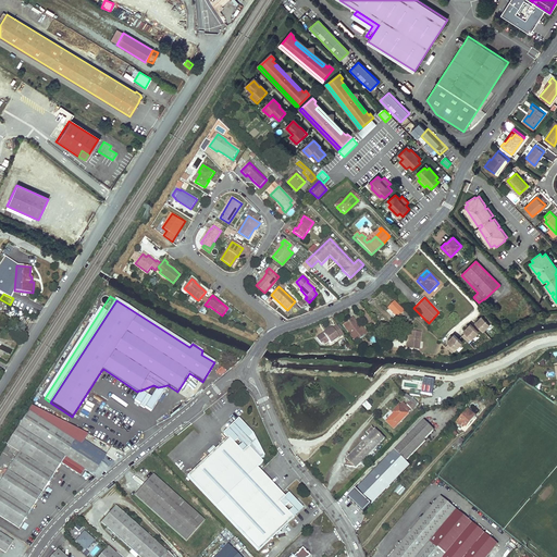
[(404,311),(394,302),(388,309),(397,318),(404,311)]
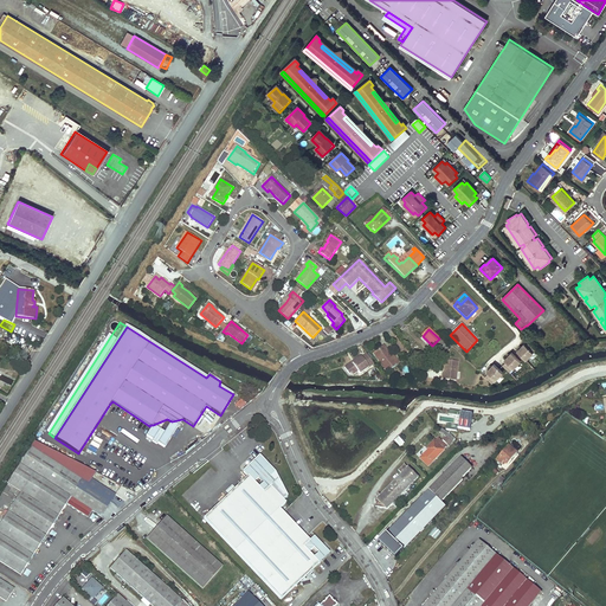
[(539,335),(534,330),(527,336),(532,341),(539,335)]
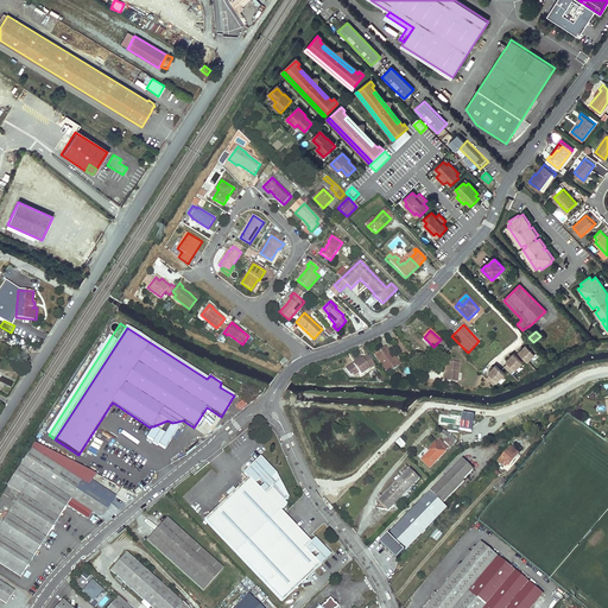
[(517,349),(527,361),(536,355),(531,349),(532,348),(526,341),(517,349)]
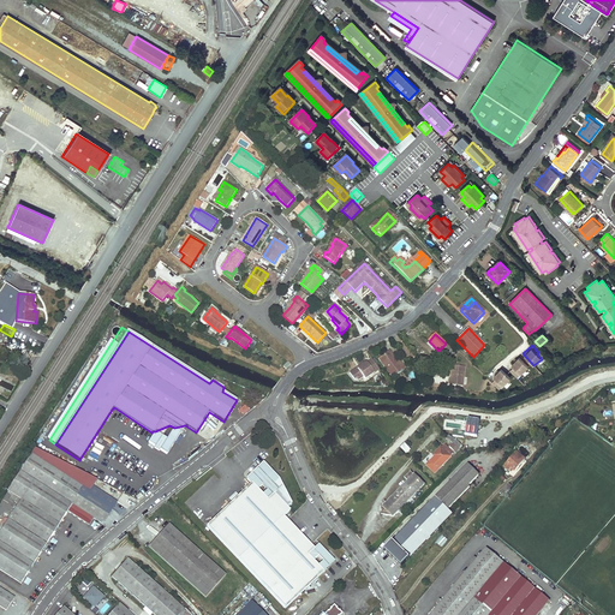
[(398,363),(389,351),(378,359),(393,378),(402,371),(396,364),(398,363)]
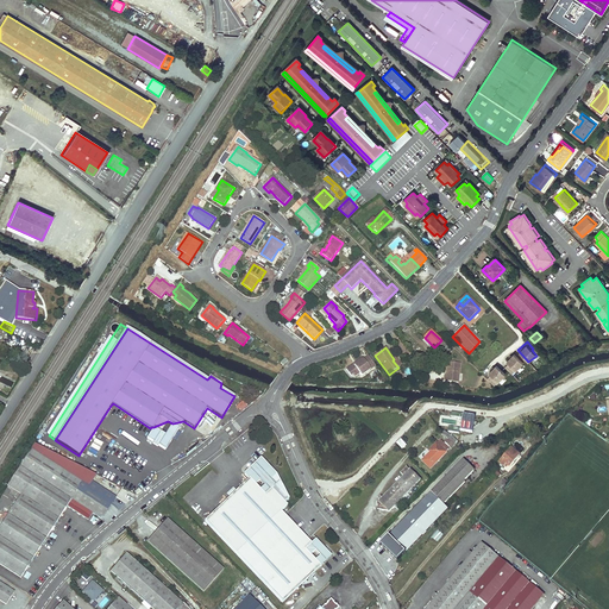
[(513,375),(523,363),(513,353),(506,362),(508,364),(506,368),(513,375)]
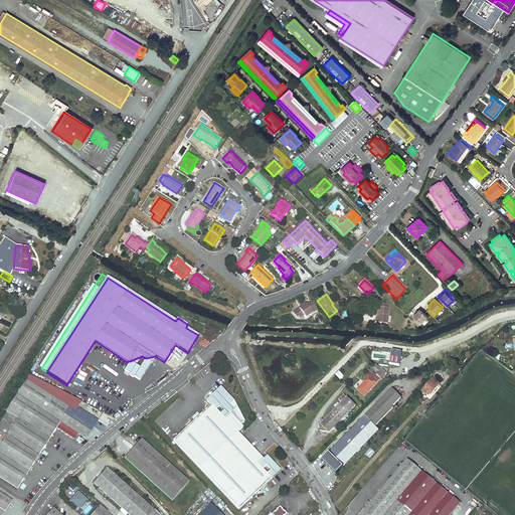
[(318,310),(312,301),(307,304),(300,309),(299,308),(293,312),(297,317),(301,318),(305,315),(306,318),(318,310)]
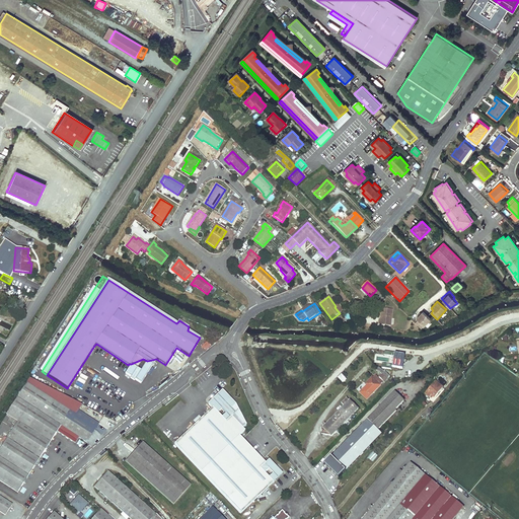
[(391,310),(380,309),(378,321),(377,321),(377,325),(389,327),(391,310)]
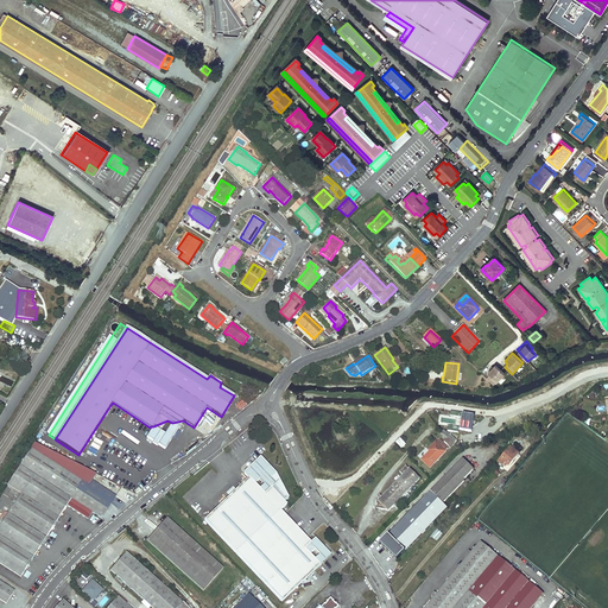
[(494,385),(505,374),(494,363),(483,375),(494,385)]
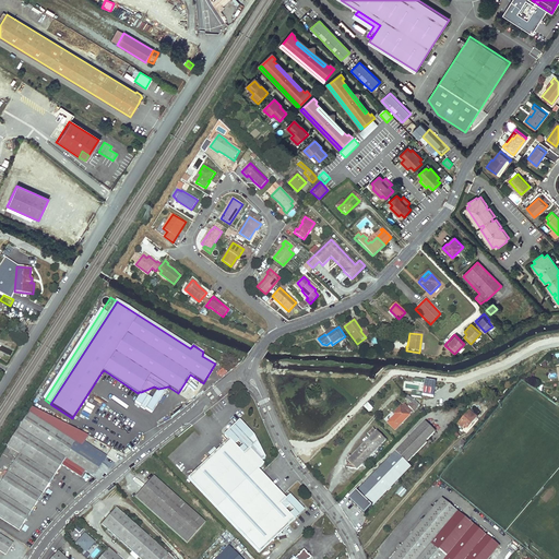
[(104,370),(102,372),(138,396),(141,392),(139,392),(138,393),(104,370)]
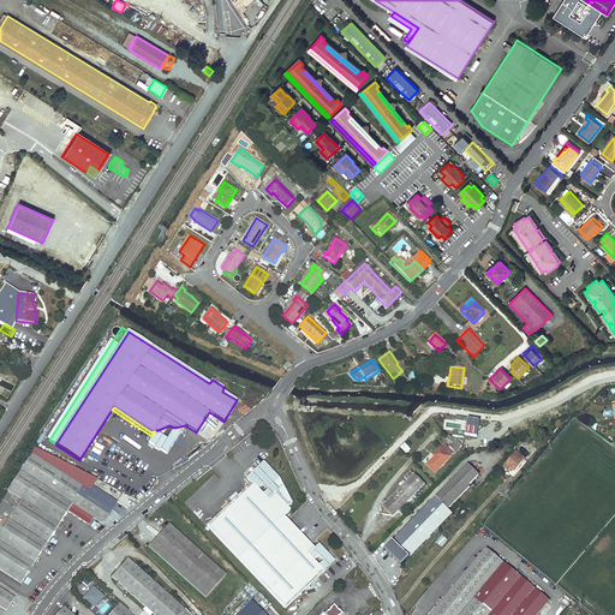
[(169,425),(155,431),(151,436),(148,442),(167,454),(185,425),(174,428),(167,439),(162,436),(169,425)]
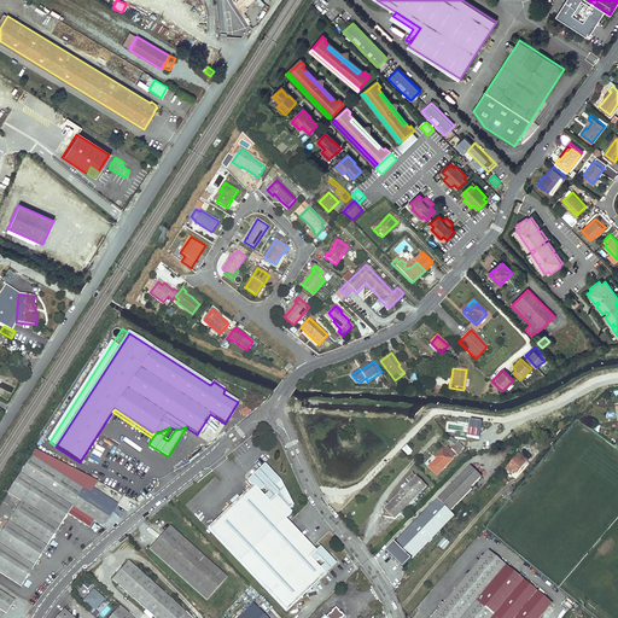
[(464,448),(458,443),(452,449),(456,455),(464,448)]
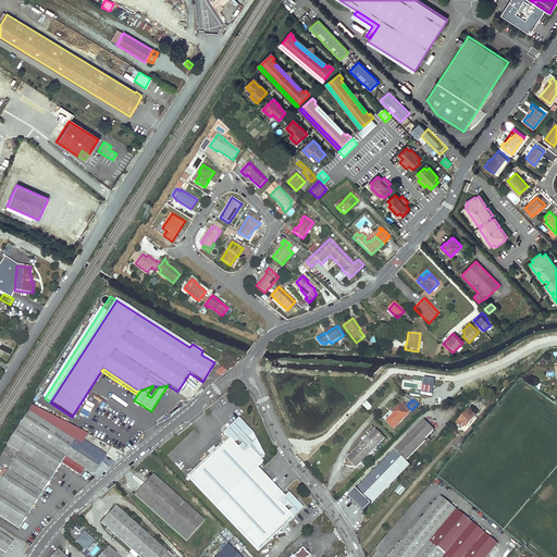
[(367,401),(363,406),(368,411),(372,408),(367,401)]
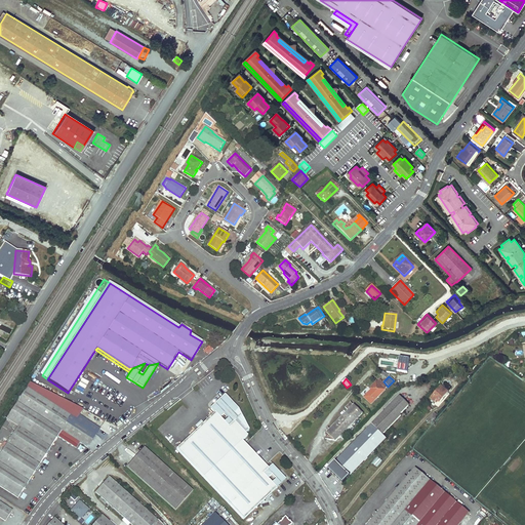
[(379,379),(377,382),(385,390),(388,387),(379,379)]
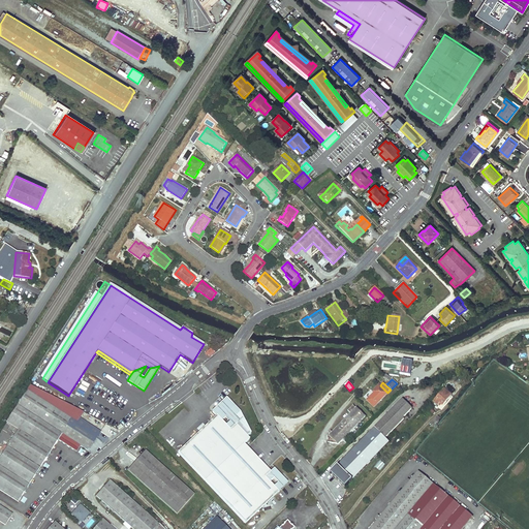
[(0,458),(0,490),(19,502),(59,440),(75,452),(80,445),(88,450),(100,432),(80,418),(84,413),(30,385),(18,405),(6,423),(10,426),(8,429),(16,434),(0,458)]
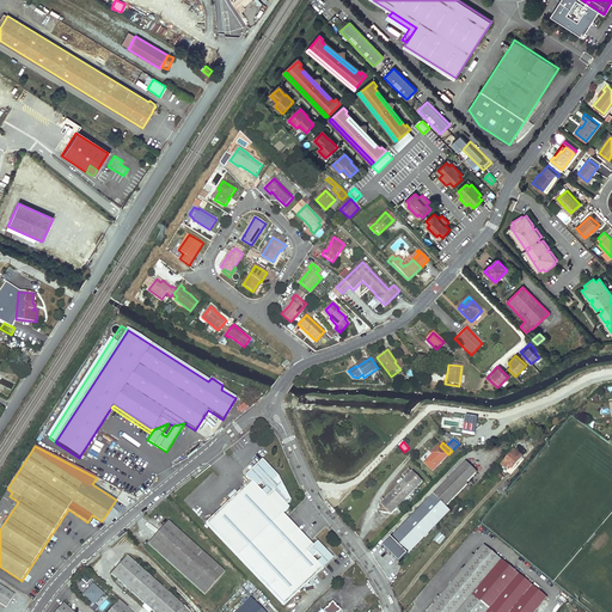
[(448,454),(440,446),(432,453),(433,456),(424,464),(433,471),(450,456),(448,454)]
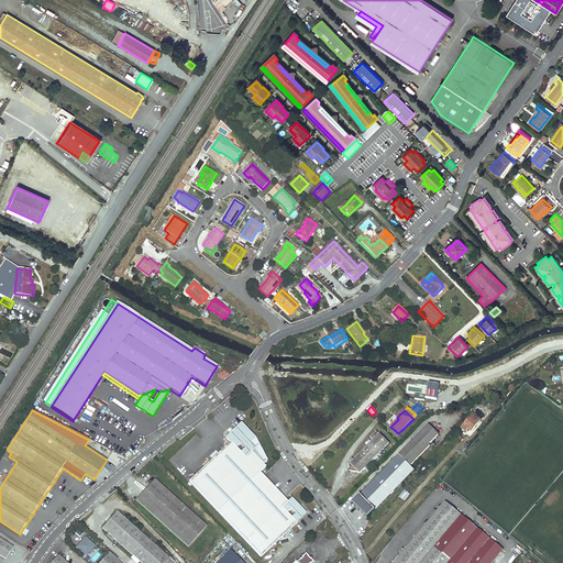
[(481,421),(473,414),(462,427),(466,431),(468,429),(472,431),(481,421)]
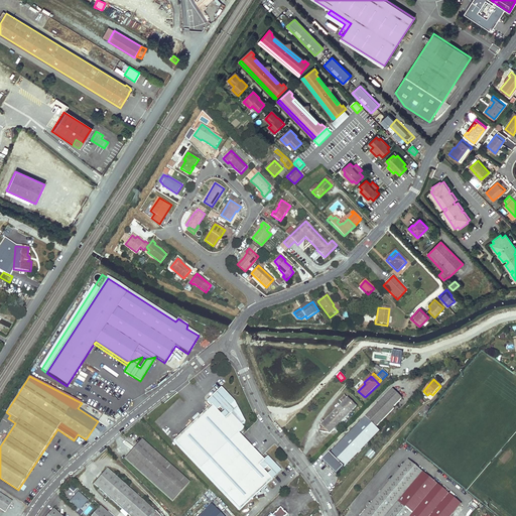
[(246,423),(235,403),(222,389),(208,402),(212,406),(174,442),(240,511),(282,472),(269,458),(265,462),(239,434),(244,429),(242,427),(246,423)]
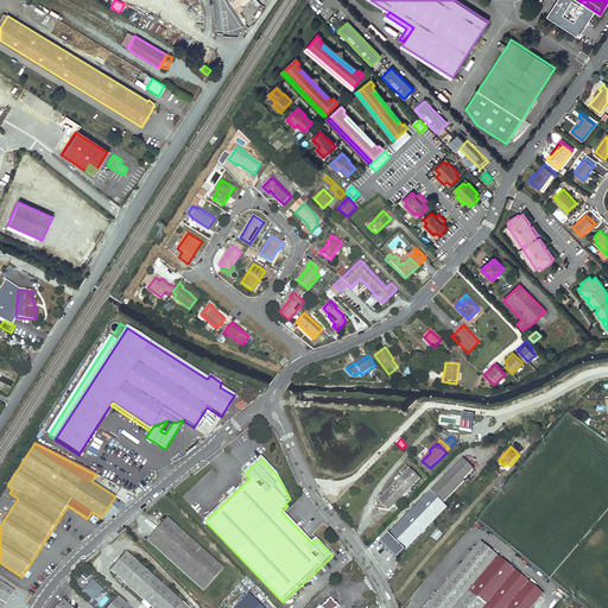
[(474,469),(463,458),(381,543),(398,559),(448,507),(443,504),(466,481),(464,480),(474,469)]
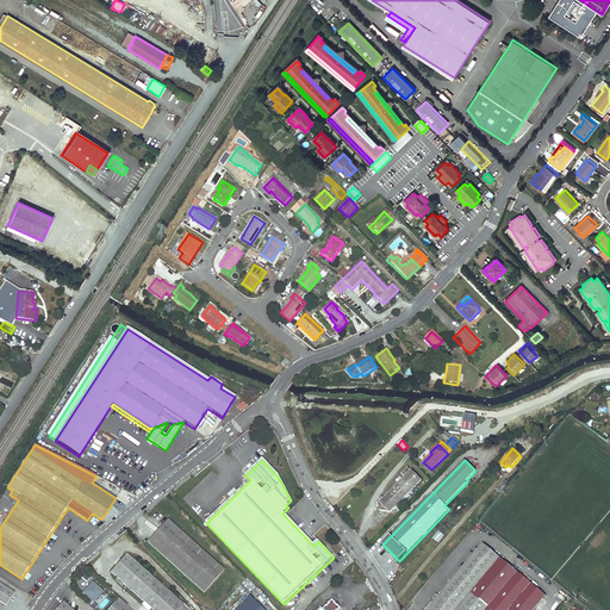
[(421,480),(411,471),(380,503),(390,512),(421,480)]
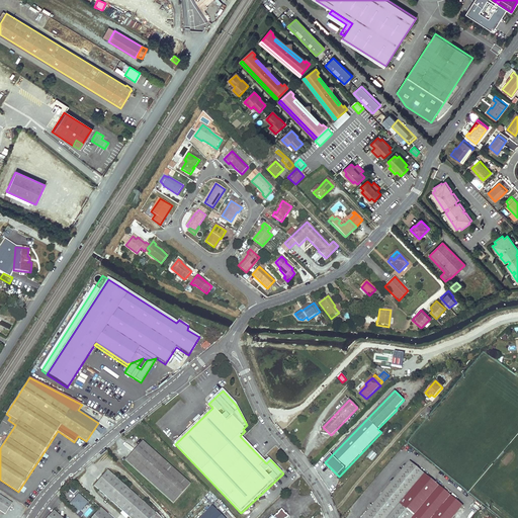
[(433,411),(428,407),(423,413),(425,415),(422,418),(425,421),(428,417),(427,417),(433,411)]
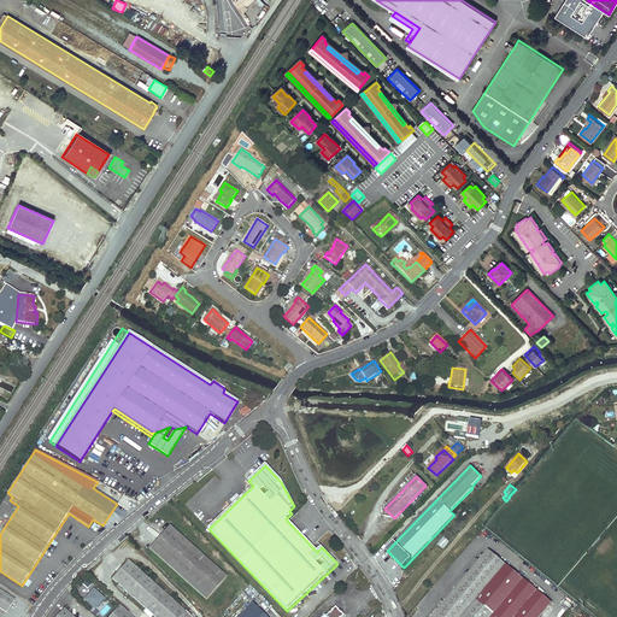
[(124,495),(119,504),(130,510),(135,501),(124,495)]
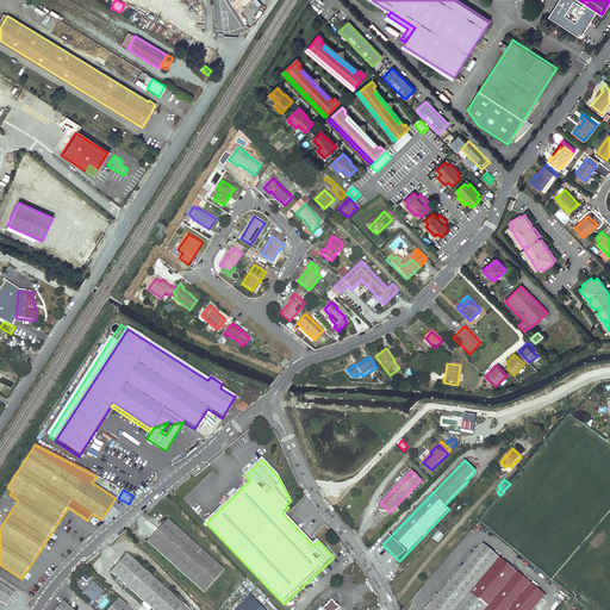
[(148,542),(204,593),(224,571),(168,520),(148,542)]
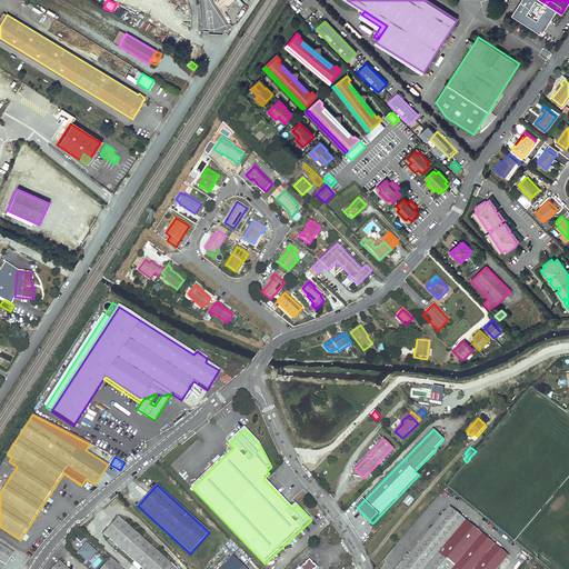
[(409,495),(402,501),(408,507),(415,500),(409,495)]
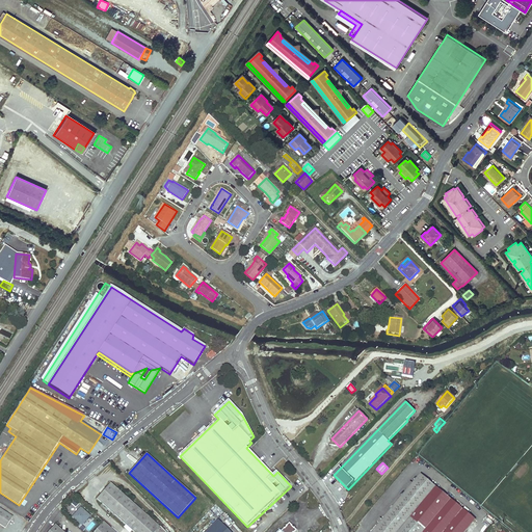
[(464,531),(475,520),(421,475),(382,520),(380,519),(378,522),(380,524),(372,531),(464,531)]
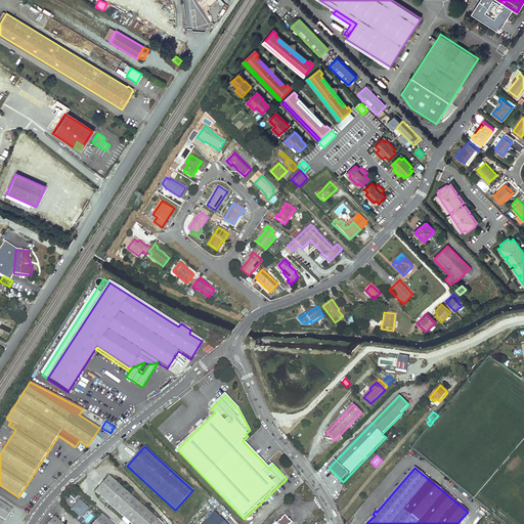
[(162,523),(110,477),(96,491),(100,495),(110,504),(124,517),(129,522),(131,523),(162,523)]
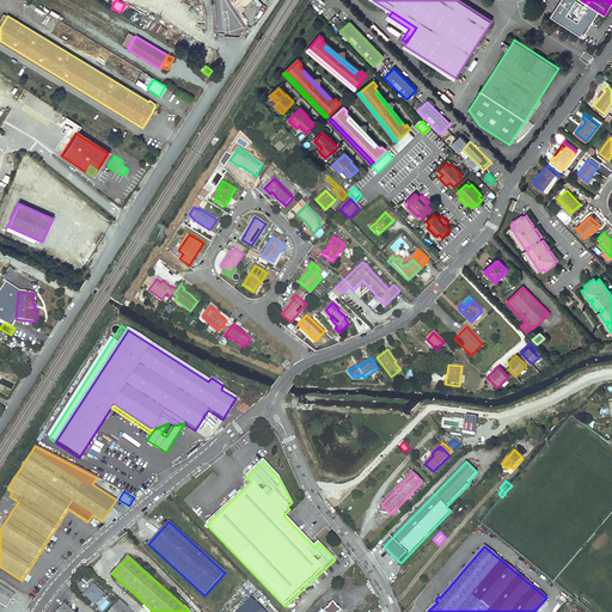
[(126,592),(128,588),(117,579),(115,582),(126,592)]
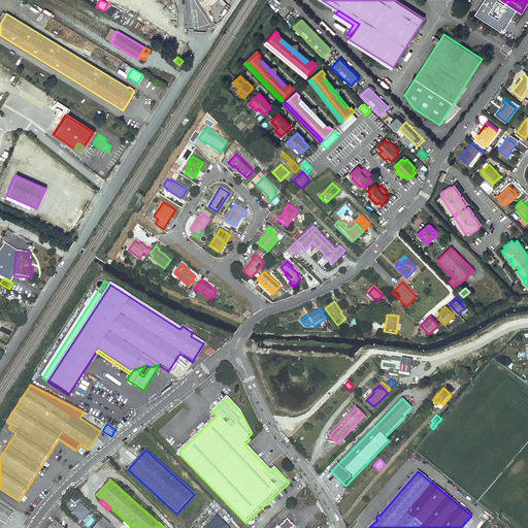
[(80,504),(72,514),(80,522),(89,513),(80,504)]
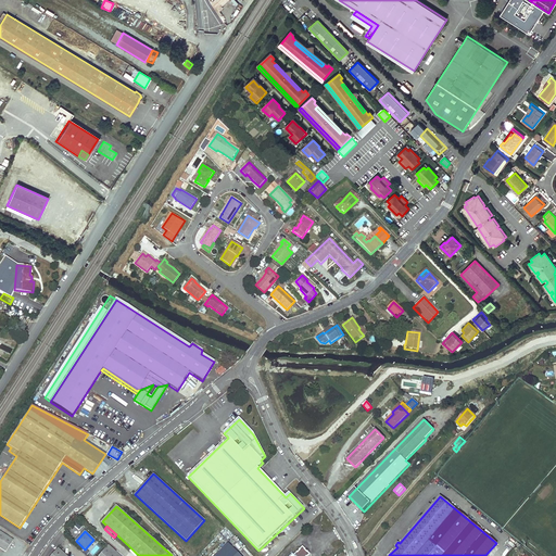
[(0,532),(0,547),(5,552),(12,541),(0,532)]
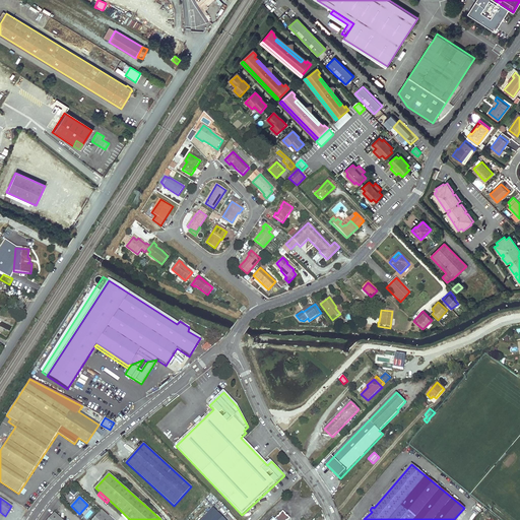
[(112,519),(101,511),(91,519),(112,519)]
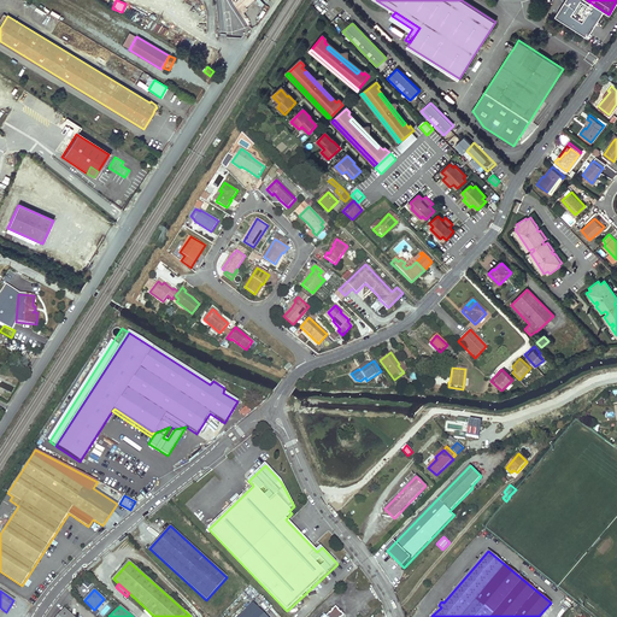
[(264,616),(253,606),(241,616),(264,616)]
